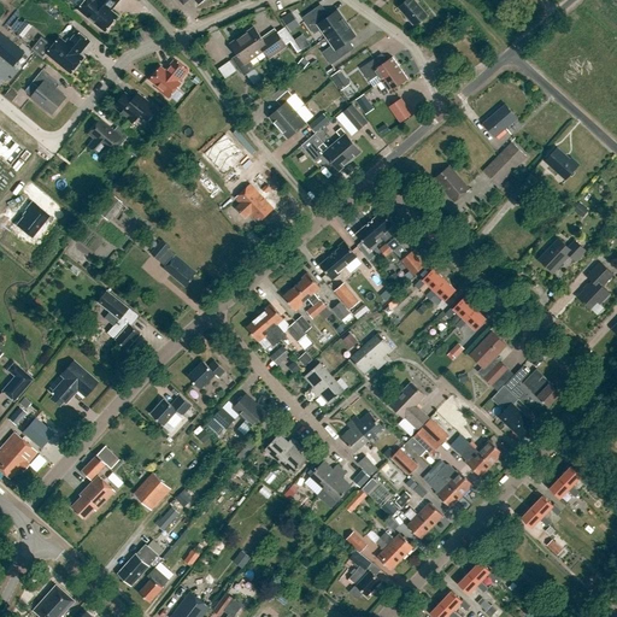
[(115,7),(119,0),(86,0),(78,10),(105,33),(118,17),(110,10),(113,6),(115,7)]
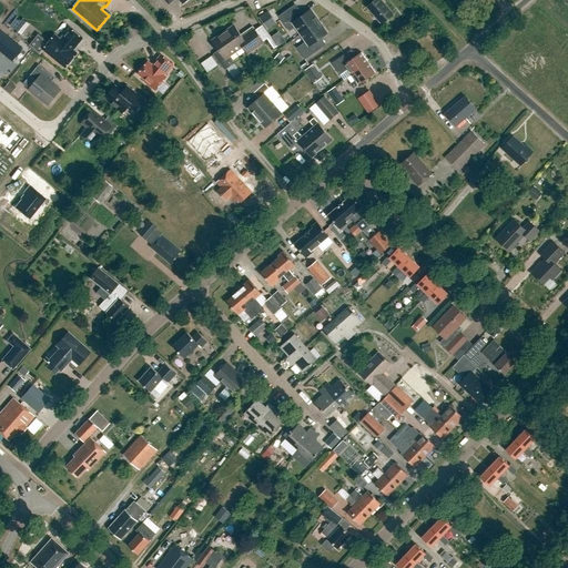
[(369,0),(373,2),(367,8),(382,24),(394,14),(381,0),(369,0)]
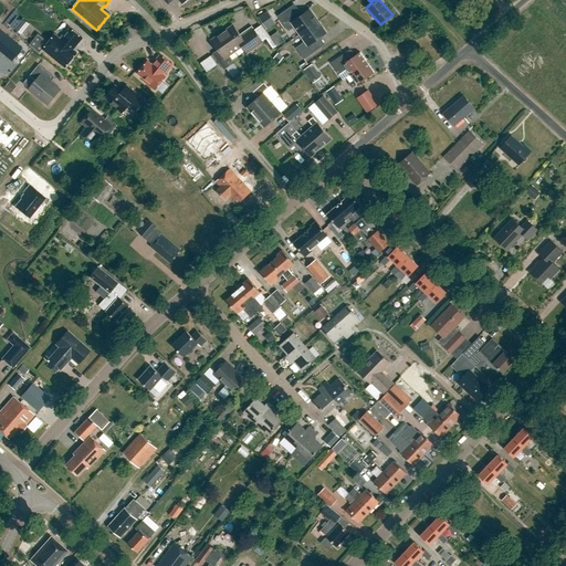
[(290,8),(278,17),(289,32),(295,28),(300,34),(317,22),(310,10),(297,19),(290,8)]
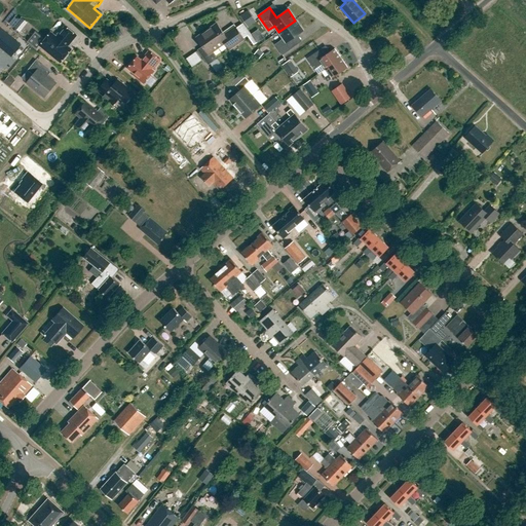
[(240,16),(249,27),(256,22),(249,10),(240,16)]
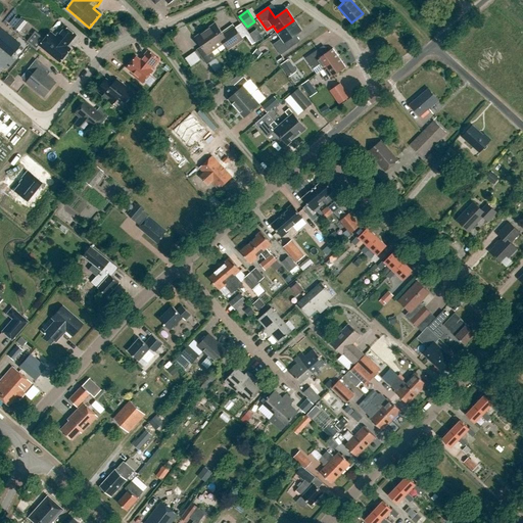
[(16,15),(9,24),(17,31),(27,19),(22,16),(20,18),(16,15)]
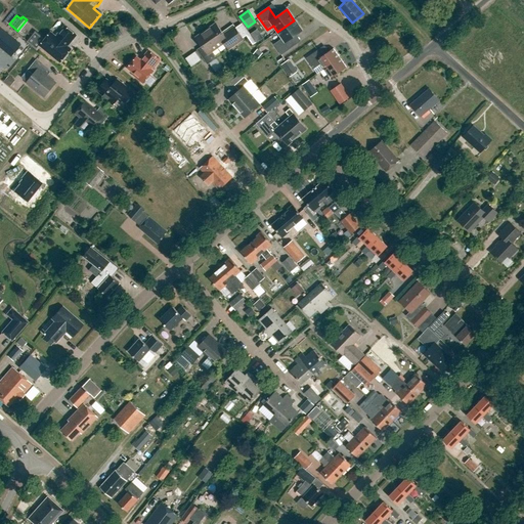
[(282,39),(274,44),(281,55),(295,46),(291,39),(302,31),(294,20),(277,32),(282,39)]
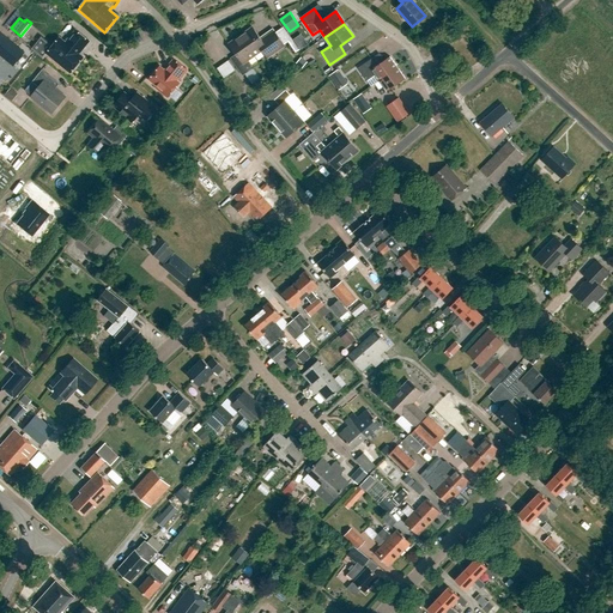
[(241,36),(255,56),(262,52),(267,59),(285,47),(273,29),(260,38),(253,28),(241,36)]
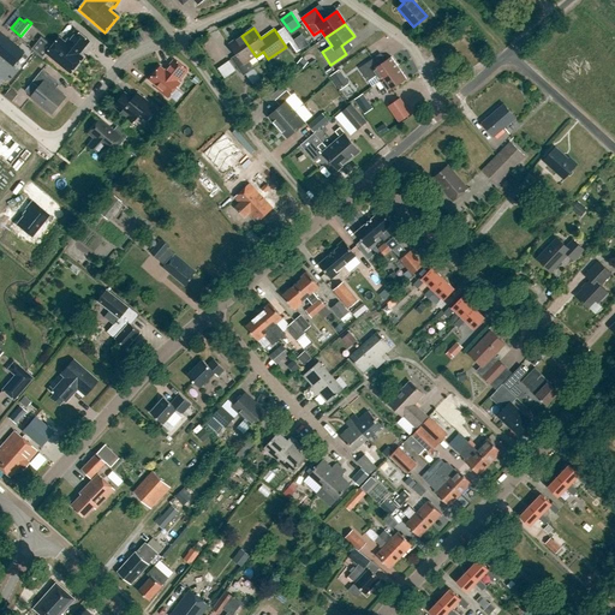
[(83,51),(90,42),(76,30),(66,43),(60,39),(52,48),(47,54),(71,75),(84,58),(78,53),(82,49),(83,51)]
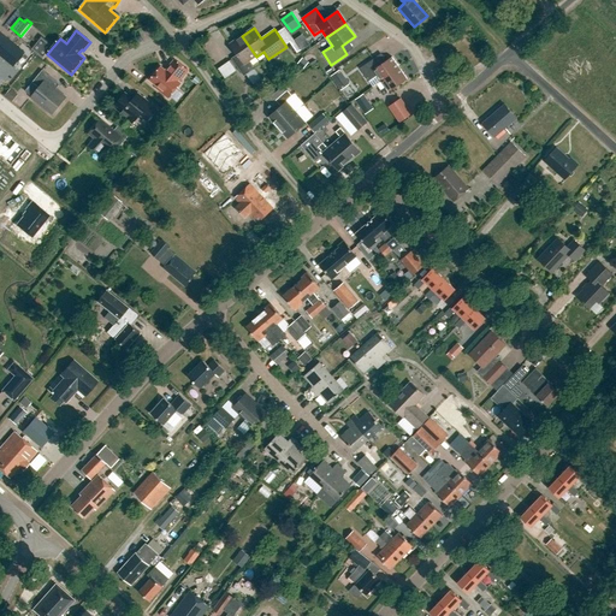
[(249,61),(256,57),(242,36),(230,45),(237,55),(231,59),(243,77),(254,69),(249,61)]
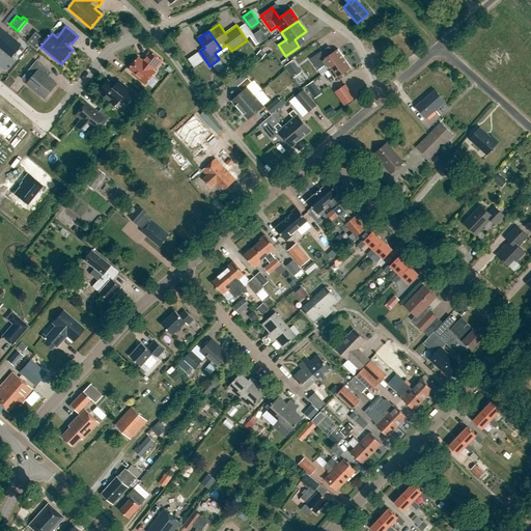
[(45,42),(35,33),(28,43),(36,51),(40,47),(45,42)]
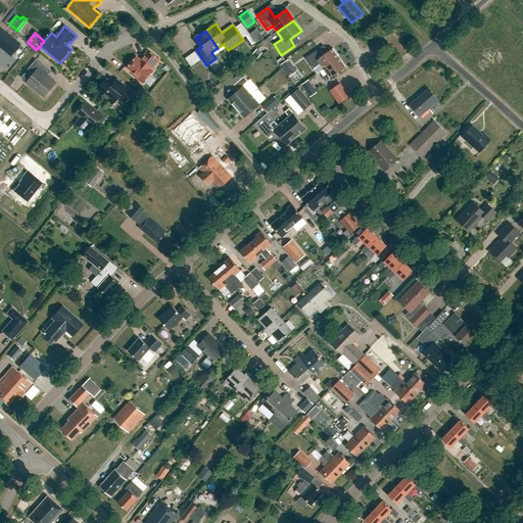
[(318,50),(305,58),(314,69),(320,64),(324,69),(339,58),(333,49),(323,56),(318,50)]
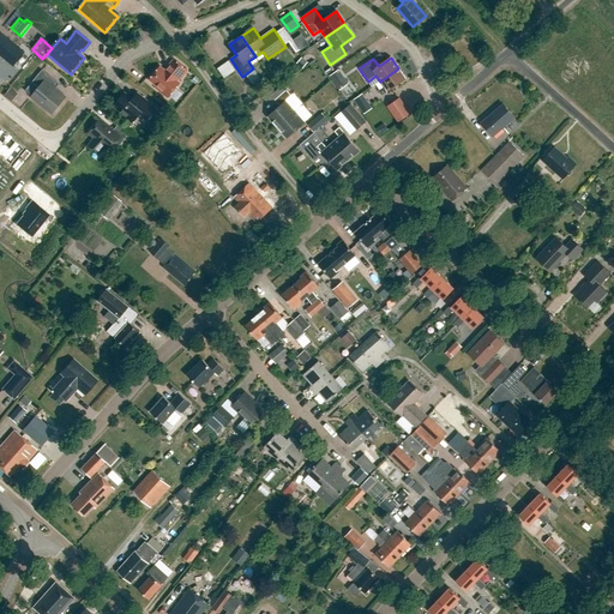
[(149,80),(156,86),(155,89),(168,98),(180,84),(179,82),(188,71),(174,60),(168,67),(169,68),(166,72),(161,67),(149,80)]
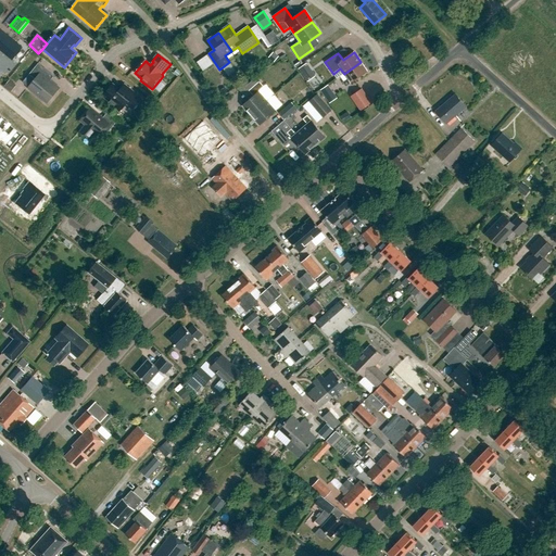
[(344,74),(348,79),(343,83),(345,87),(368,72),(361,62),(344,74)]
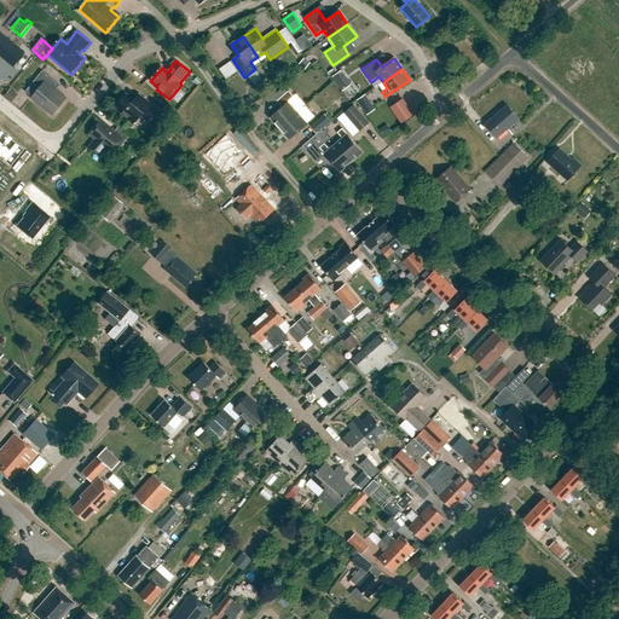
[(352,84),(342,70),(334,76),(342,90),(352,84)]
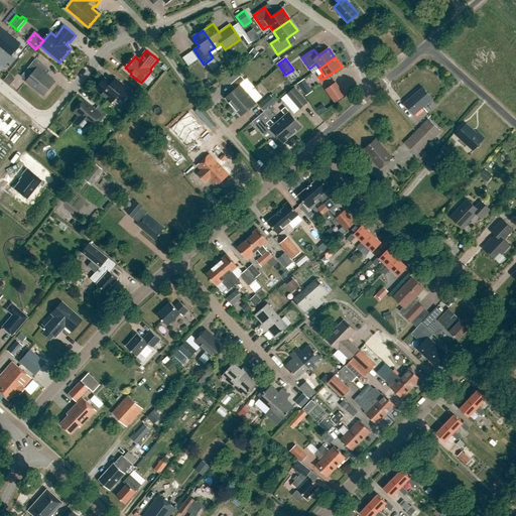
[(33,74),(26,82),(44,96),(54,83),(42,73),(46,68),(35,59),(27,70),(33,74)]
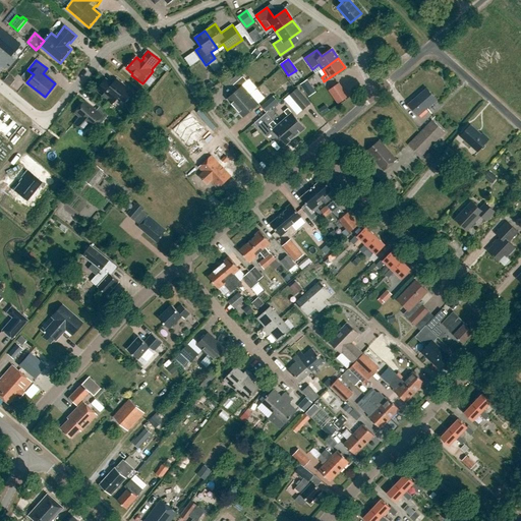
[(235,108),(251,95),(243,85),(247,82),(243,77),(234,85),(238,90),(227,99),(235,108)]
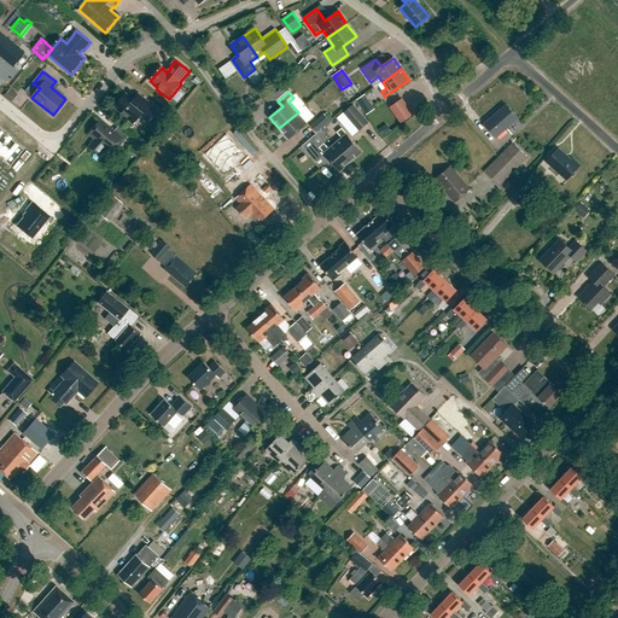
[(369,114),(379,108),(368,93),(360,99),(369,114)]
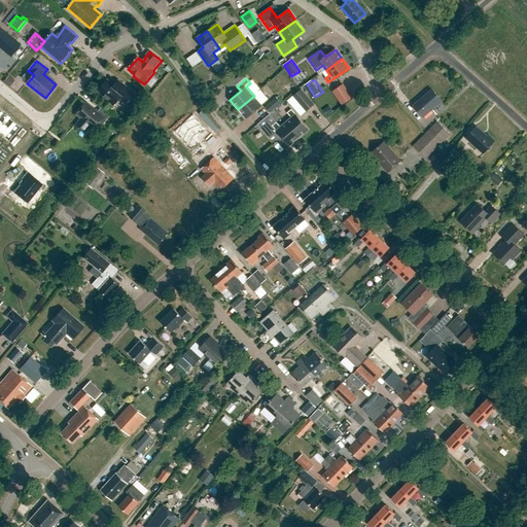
[(100,89),(98,92),(107,100),(106,101),(113,106),(119,99),(126,104),(135,93),(121,82),(117,89),(107,80),(104,83),(103,83),(102,84),(101,85),(100,86),(100,89)]
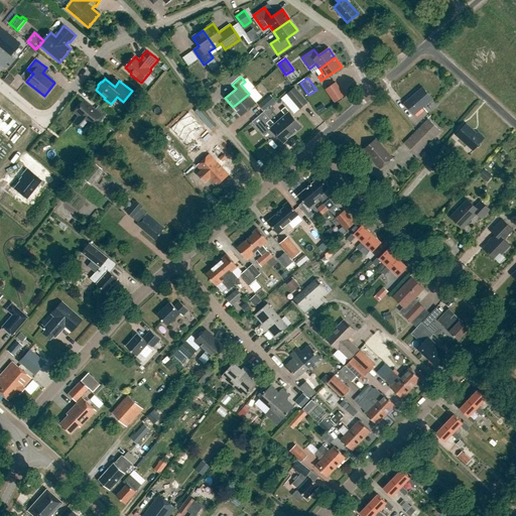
[(24,86),(18,80),(13,87),(19,92),(24,86)]
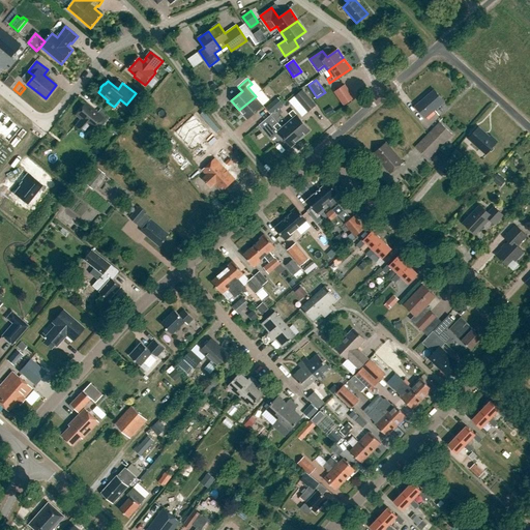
[(344,106),(354,98),(345,85),(334,92),(344,106)]
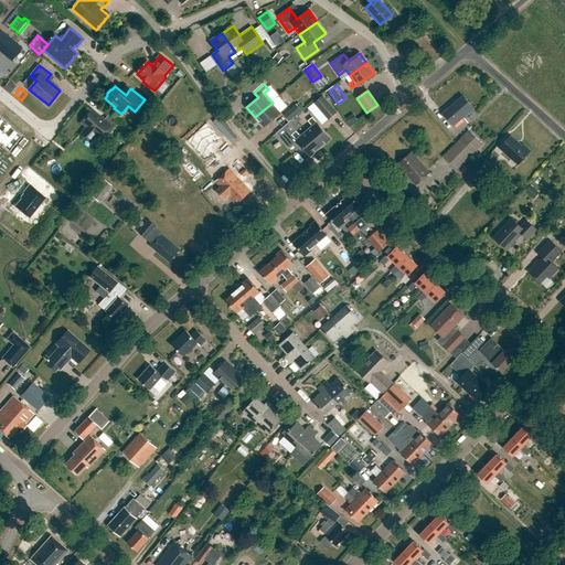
[(337,113),(322,96),(313,104),(329,120),(337,113)]
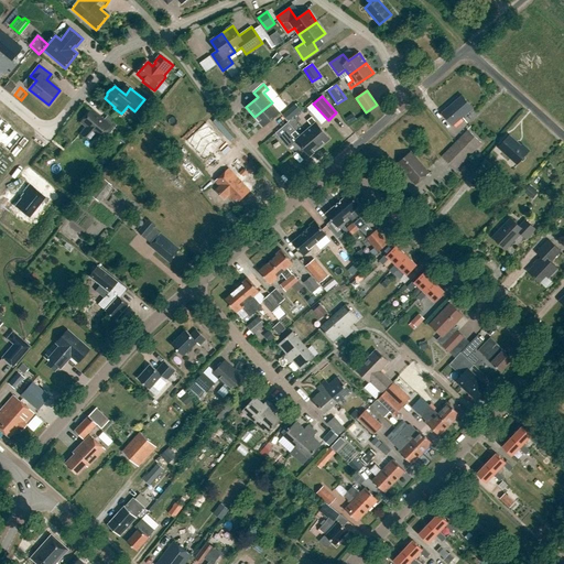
[(442,112),(453,127),(474,109),(462,96),(442,112)]
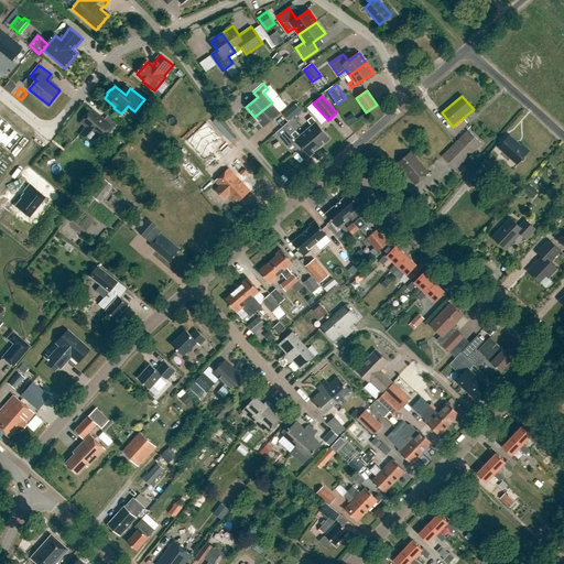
[(281,114),(272,102),(255,117),(263,128),(281,114)]
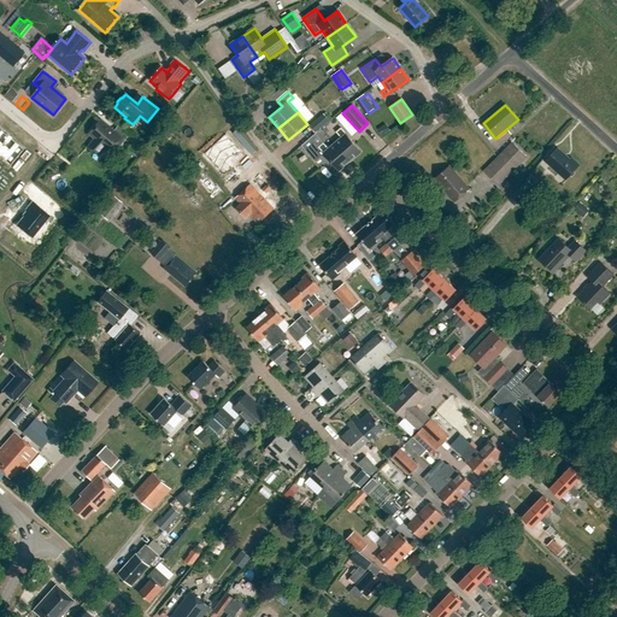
[(322,116),(309,127),(315,134),(328,123),(322,116)]
